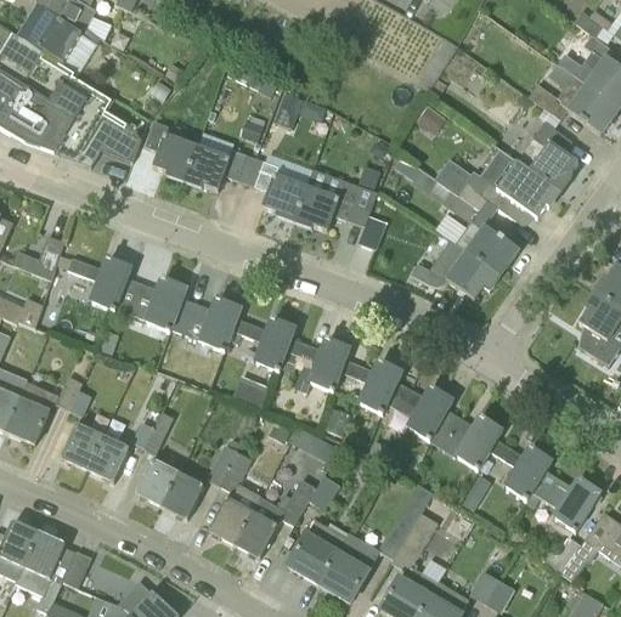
[(89,28),(95,16),(94,15),(95,10),(74,0),(37,0),(38,7),(83,34),(84,35),(89,28)]
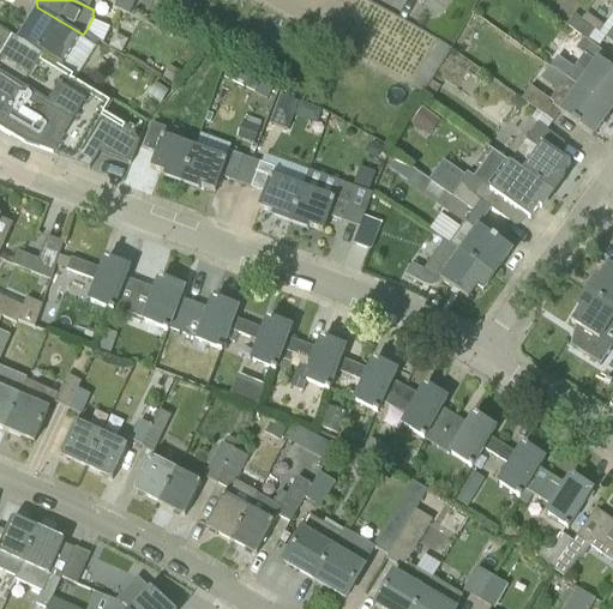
[(73,0),(94,10),(92,14),(94,16),(96,11),(89,6),(91,0),(73,0)]
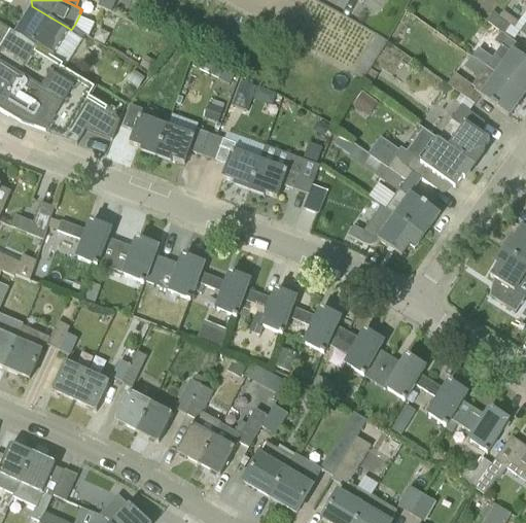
[(99,0),(97,3),(110,9),(114,0),(99,0)]
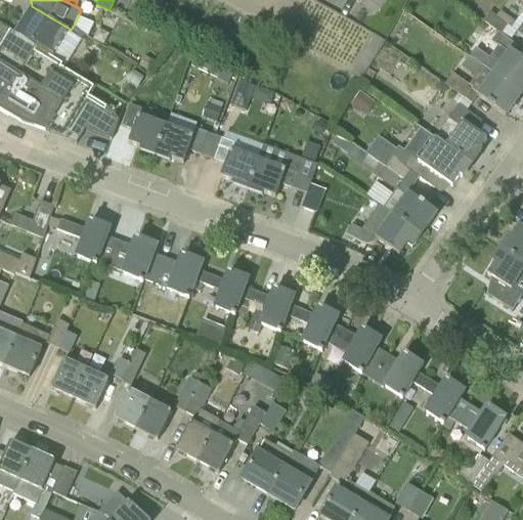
[(71,30),(70,29),(32,6),(15,32),(15,33),(37,45),(36,47),(63,63),(64,65),(82,37),(71,30)]
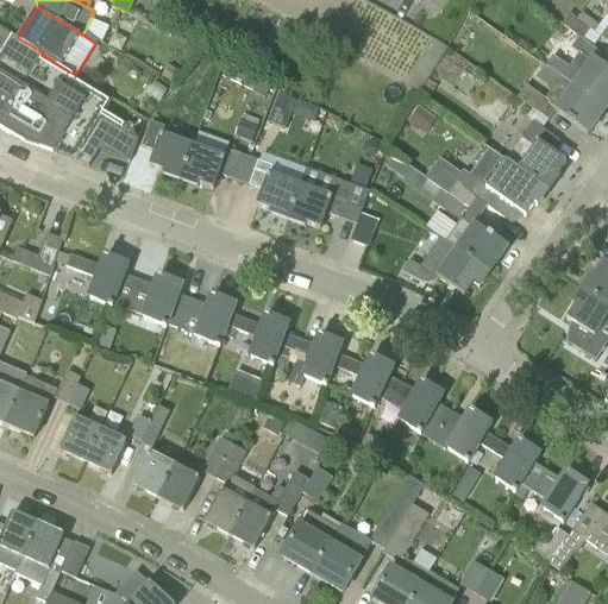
[(584,38),(593,26),(571,11),(563,23),(564,23),(584,38)]
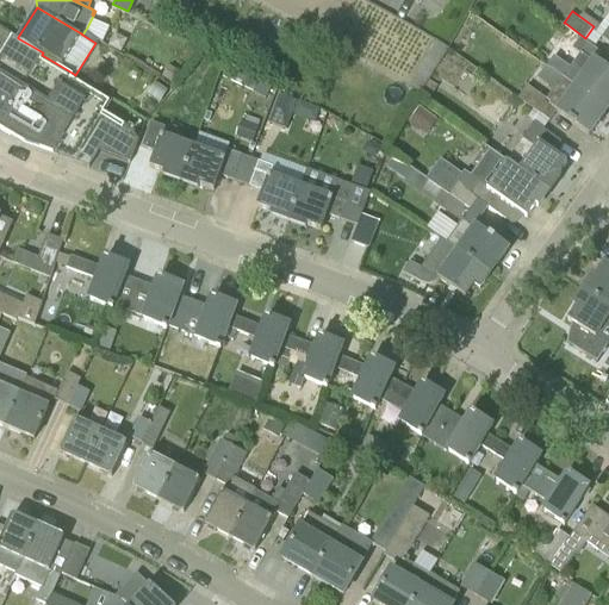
[(82,35),(95,43),(100,37),(87,27),(82,35)]
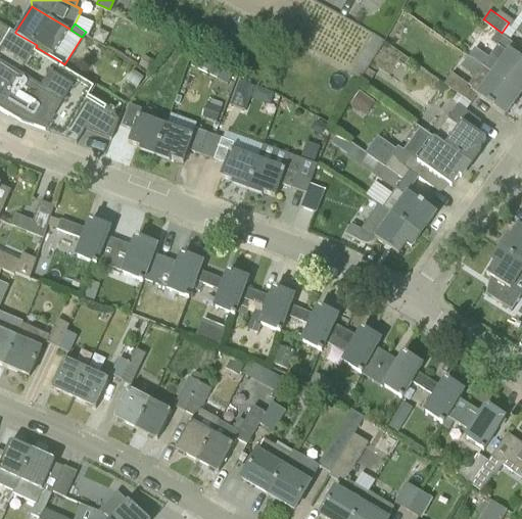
[(122,113),(90,94),(96,84),(64,64),(63,63),(36,47),(37,45),(15,33),(15,32),(10,29),(8,33),(0,46),(0,107),(21,122),(38,127),(70,139),(77,141),(86,127),(112,137),(122,113)]
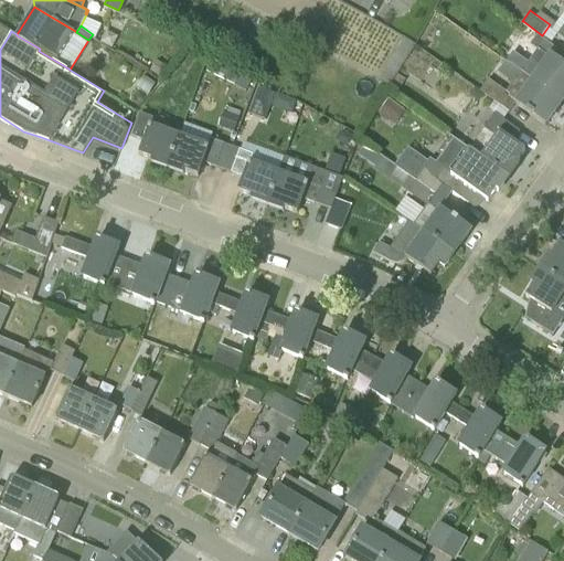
[(390,86),(416,42),(407,36),(380,80),(390,86)]
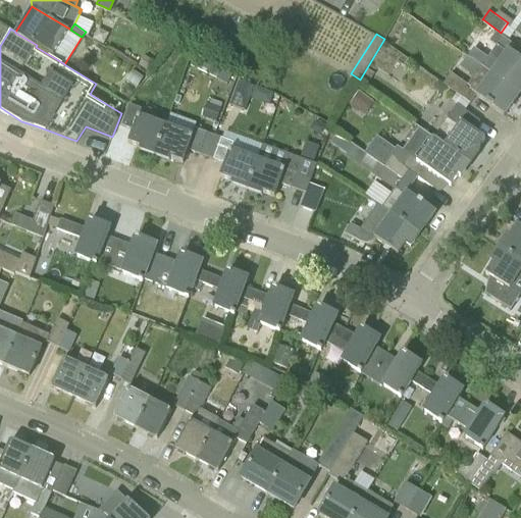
[(506,50),(498,43),(489,55),(474,44),(467,54),(520,92),(520,91),(515,87),(520,79),(520,55),(508,47),(506,50)]
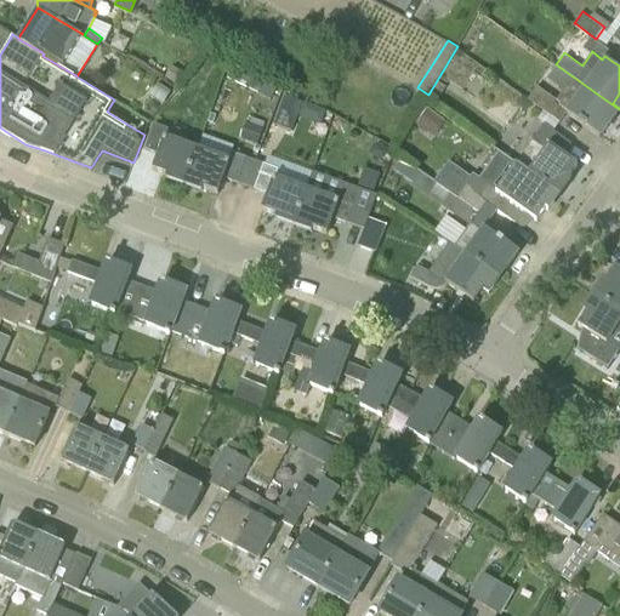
[(180,85),(188,73),(175,64),(168,78),(180,85)]
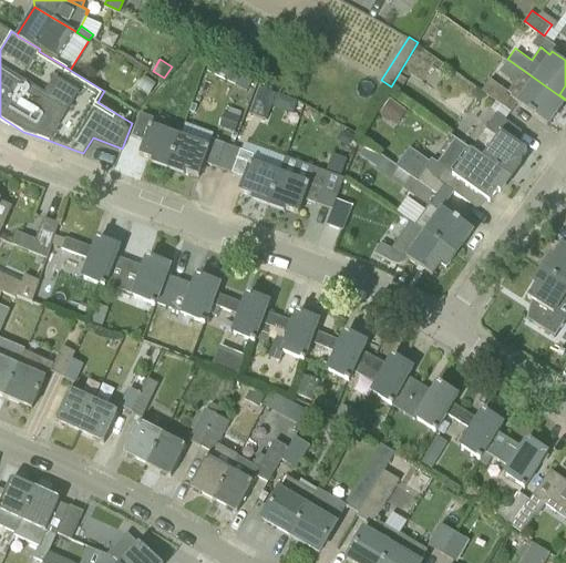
[(565,100),(507,59),(500,70),(514,81),(508,90),(491,77),(482,89),(512,110),(518,101),(547,123),(565,100)]
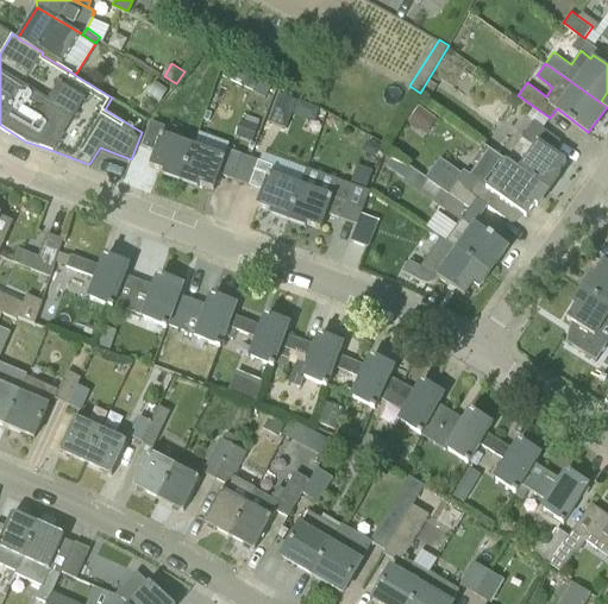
[(162,104),(174,86),(161,76),(148,94),(162,104)]
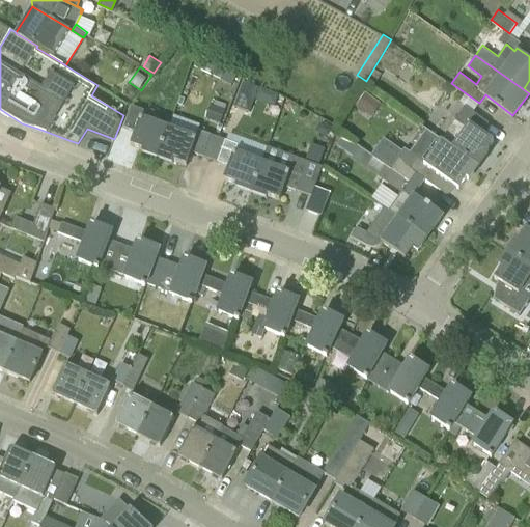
[(253,111),(261,87),(245,81),(236,105),(253,111)]
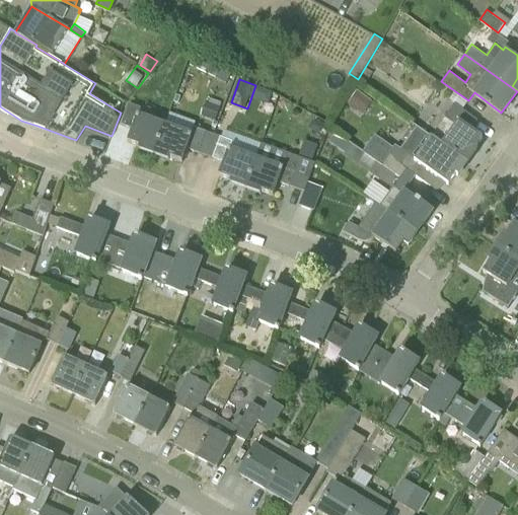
[(217,120),(224,101),(212,96),(210,101),(206,100),(201,114),(217,120)]
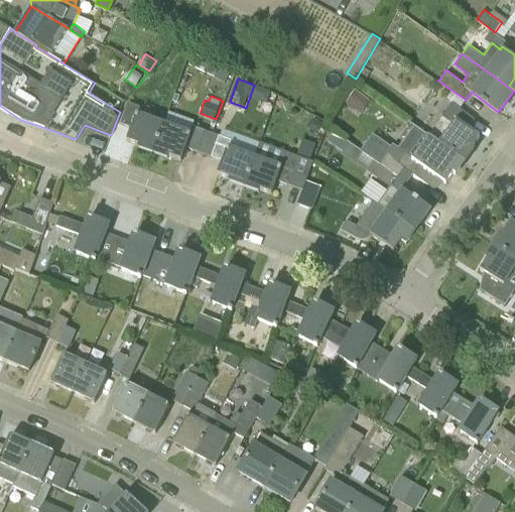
[(153,151),(164,122),(138,112),(141,106),(129,101),(121,122),(132,126),(127,139),(139,143),(138,146),(153,151)]
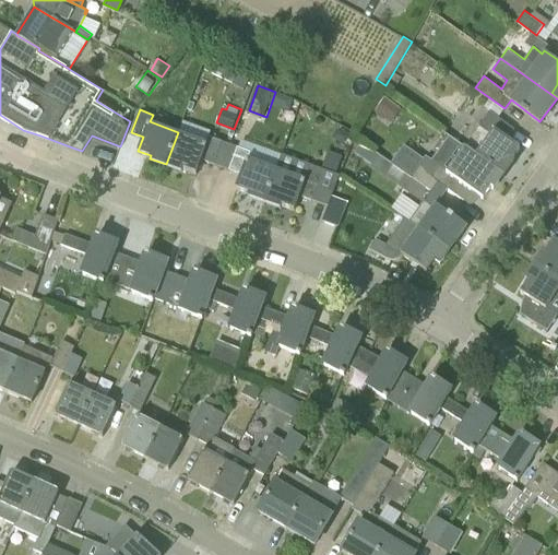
[(502,173),(513,157),(511,156),(520,144),(507,136),(513,127),(490,109),(464,145),(502,173)]
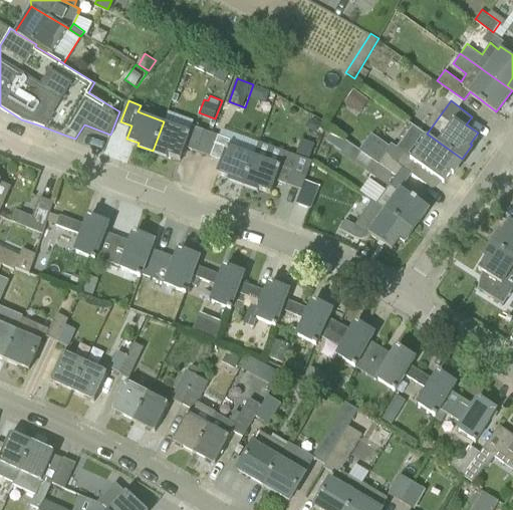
[(190,131),(164,121),(153,151),(168,156),(169,154),(181,159),(186,146),(197,150),(204,129),(192,124),(190,131)]
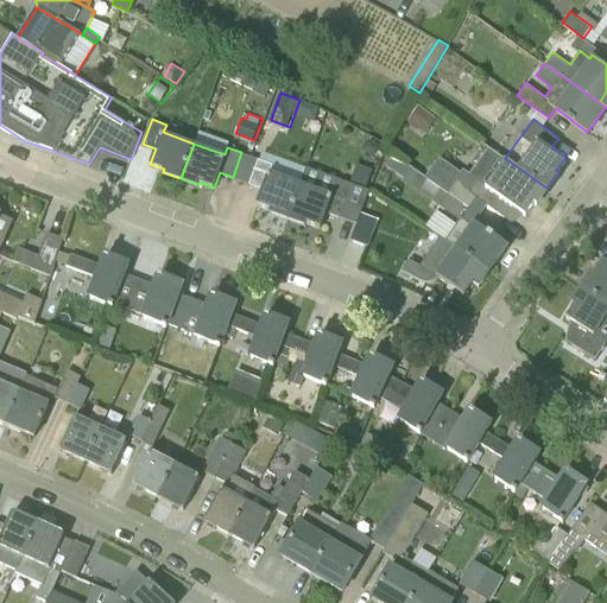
[(288,217),(301,182),(276,173),(279,165),(258,158),(250,182),(263,188),(257,203),(271,208),(270,210),(288,217)]
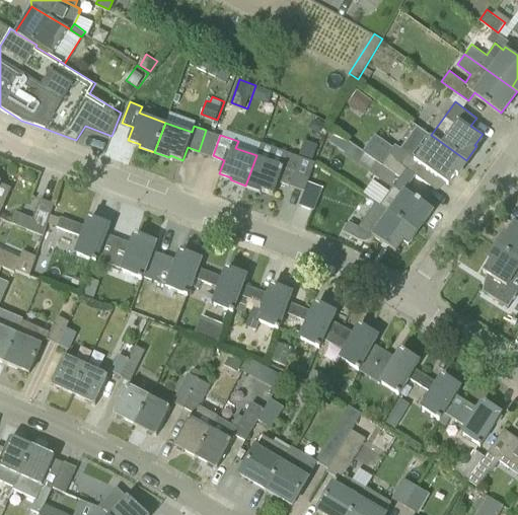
[(458,172),(466,160),(431,135),(414,158),(408,154),(402,160),(409,165),(408,166),(430,182),(437,173),(449,181),(456,171),(458,172)]
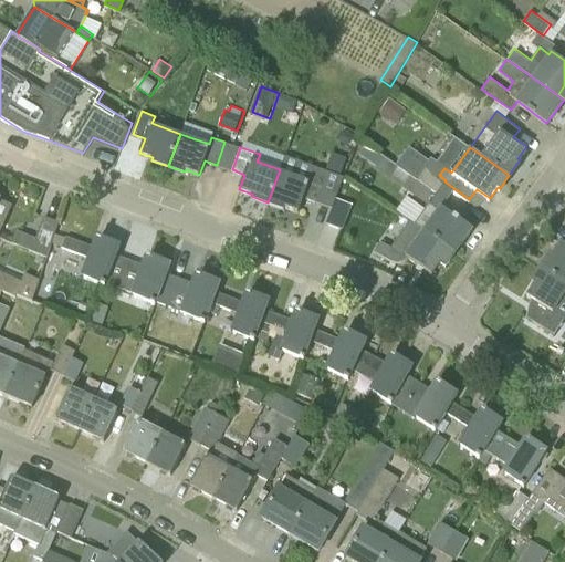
[(347,155),(333,151),(326,170),(341,175),(347,155)]
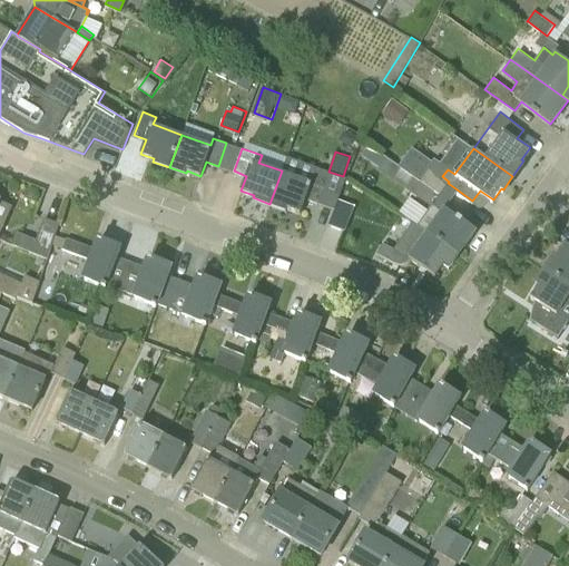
[(386,155),(378,167),(430,205),(432,203),(433,204),(441,193),(386,155)]
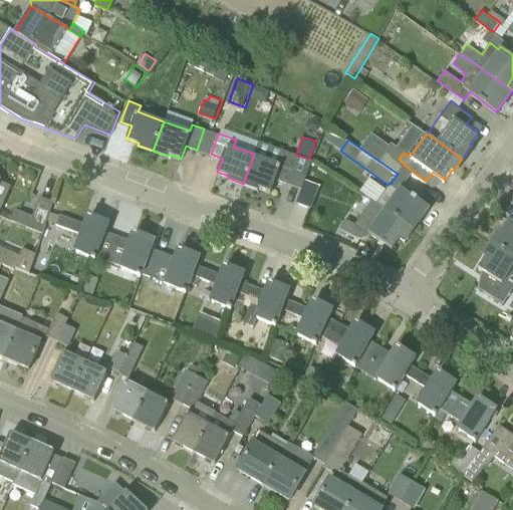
[(280,164),(254,154),(243,184),(258,190),(259,188),(271,192),(276,179),(286,183),(294,162),(283,158),(280,164)]
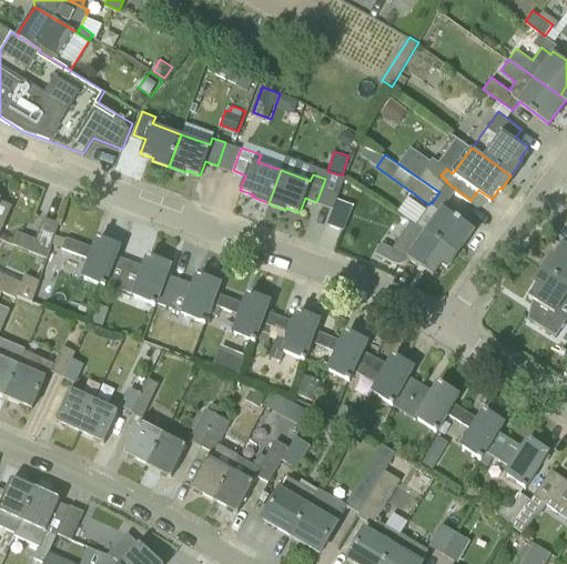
[(345,231),(354,204),(335,199),(327,225),(345,231)]
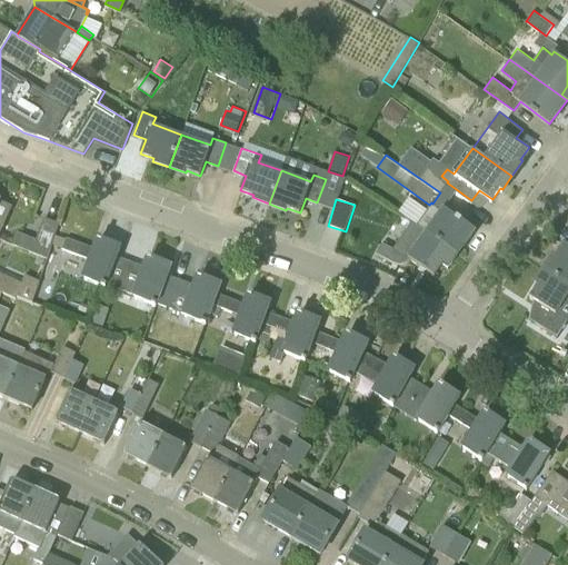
[(444,206),(441,209),(432,204),(431,202),(429,205),(416,224),(451,248),(457,253),(474,228),(444,206)]
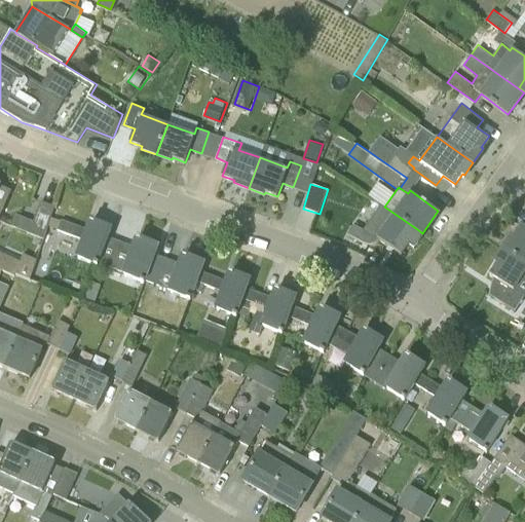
[(44,237),(55,204),(41,199),(34,220),(19,215),(14,227),(44,237)]
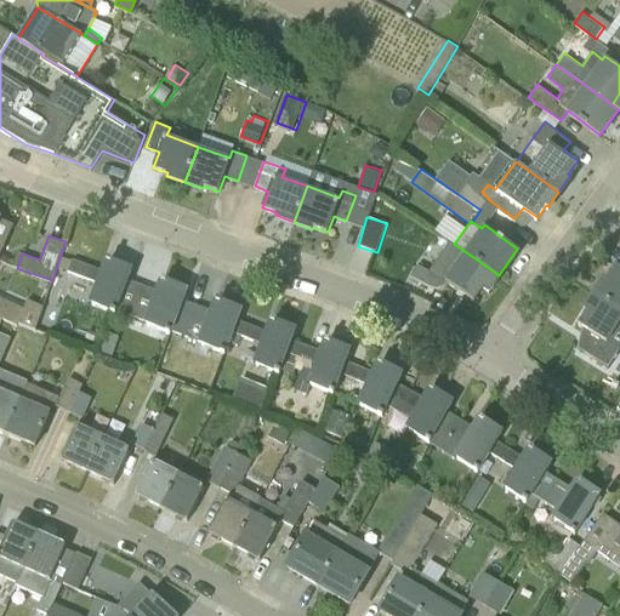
[(493,271),(454,244),(434,272),(417,262),(410,277),(428,286),(436,287),(442,286),(447,279),(473,300),(493,271)]
